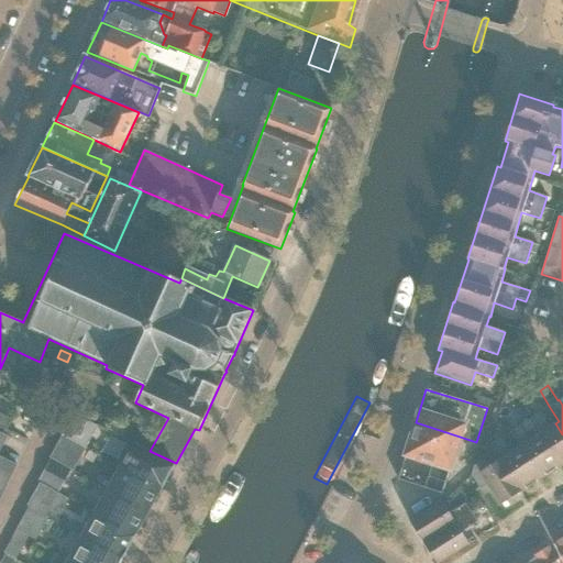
[(562,464),(562,434),(555,423),(549,428),(539,412),(529,419),(539,434),(534,437),(555,470),(562,464)]
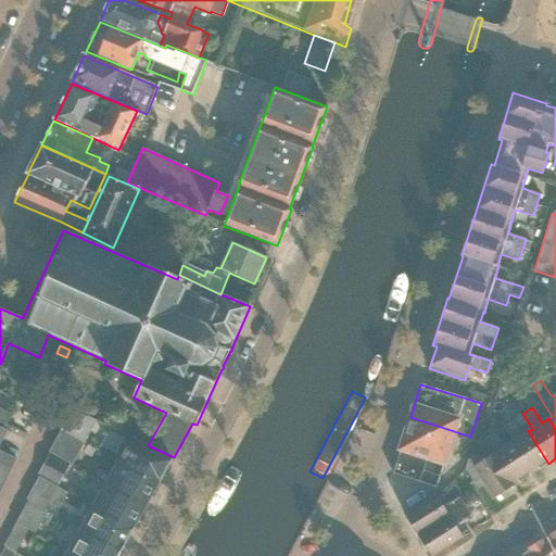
[(92,428),(68,415),(66,420),(61,429),(84,442),(92,428)]
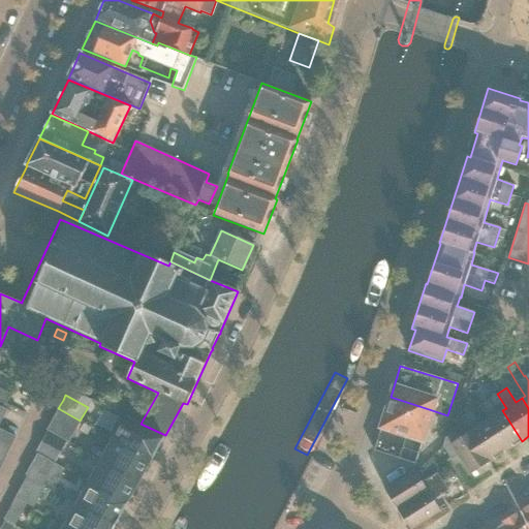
[(423,441),(432,410),(391,397),(380,428),(381,428),(374,450),(414,464),(422,441),(423,441)]
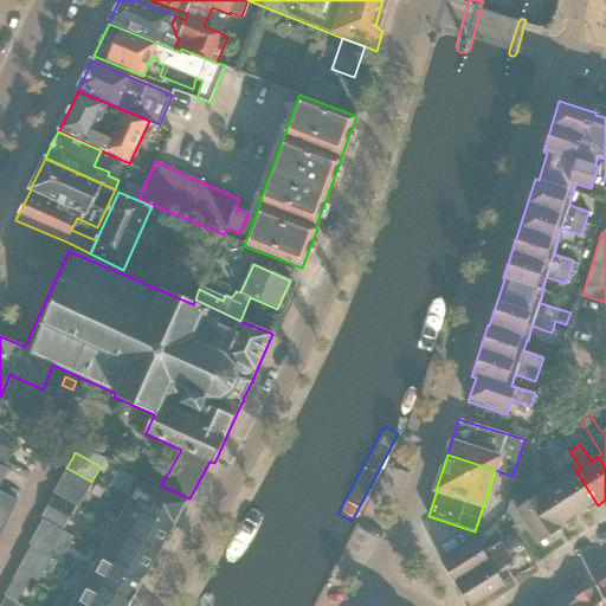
[(598,505),(575,470),(569,475),(559,457),(548,464),(559,482),(553,484),(575,520),(598,505)]
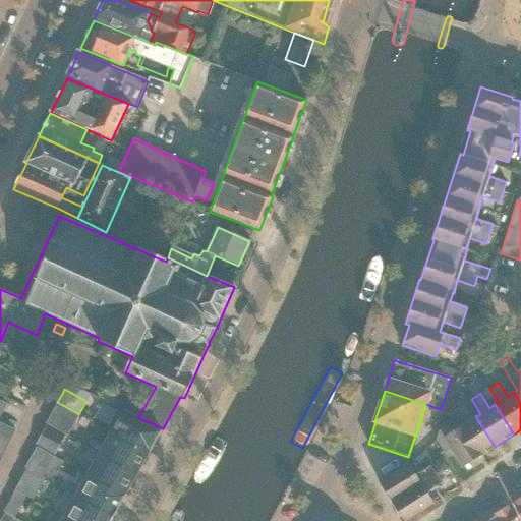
[(51,413),(73,425),(78,414),(57,402),(51,413)]
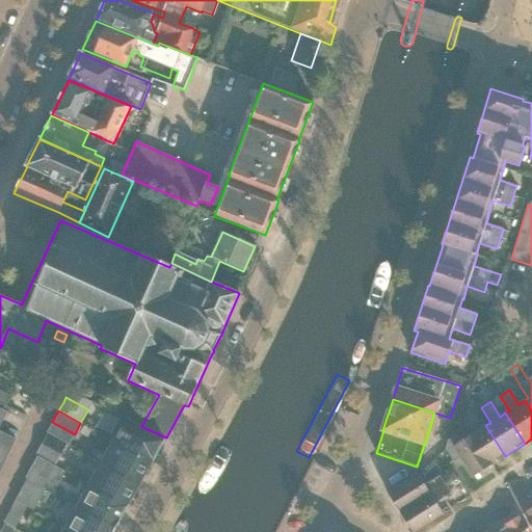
[(505,456),(485,425),(481,428),(472,414),(462,420),(472,434),(466,439),(485,469),(505,456)]
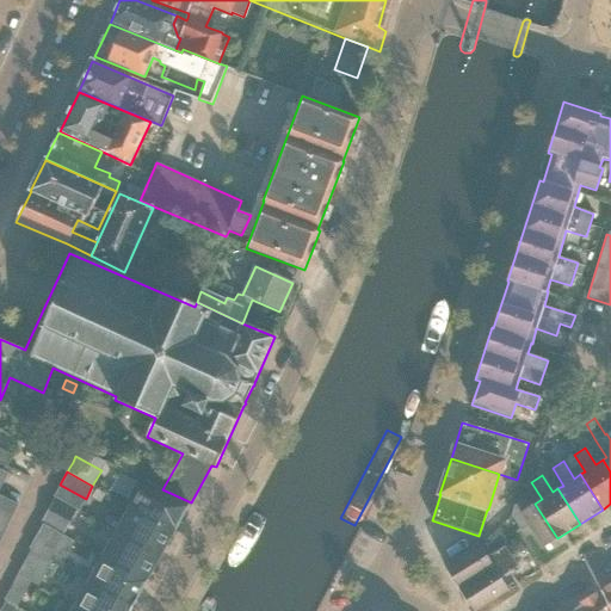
[(130,507),(176,532),(190,506),(144,481),(130,507)]
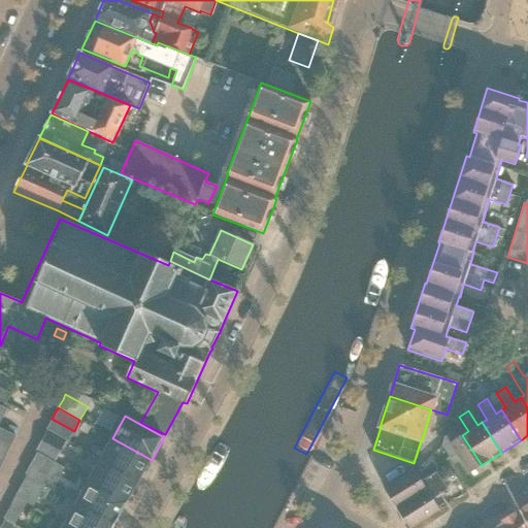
[(239,421),(179,527),(204,527),(258,431),(239,421)]
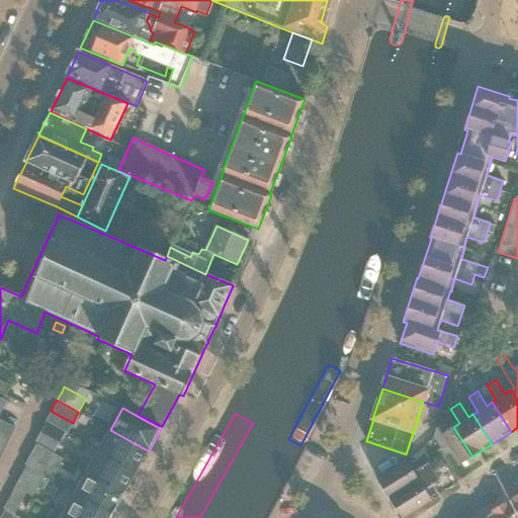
[(472,456),(453,427),(449,429),(445,423),(440,415),(431,421),(435,429),(433,437),(441,450),(448,446),(459,464),(472,456)]
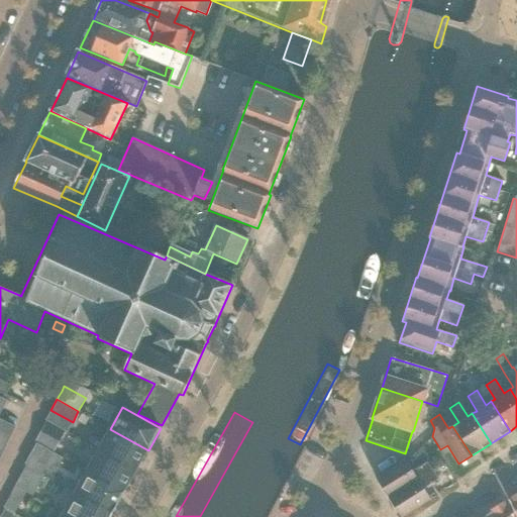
[(0,419),(0,445),(5,448),(15,427),(0,419)]
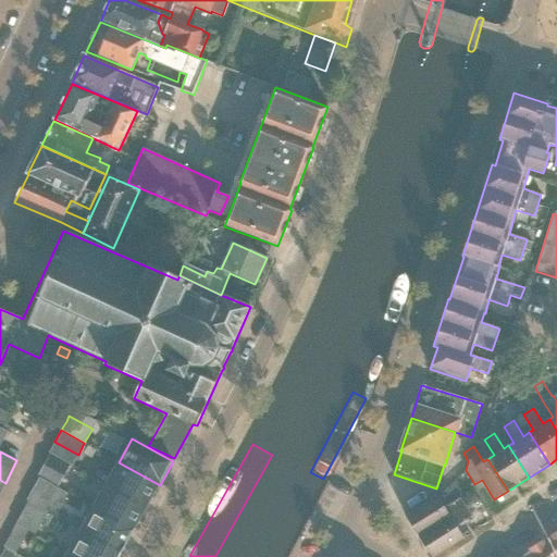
[(44,465),(63,477),(70,466),(49,455),(44,465)]
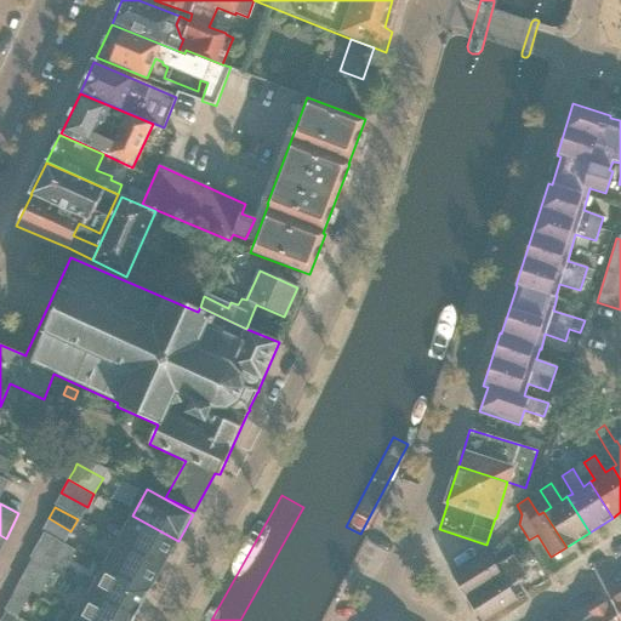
[(118,541),(164,567),(178,541),(132,516),(118,541)]
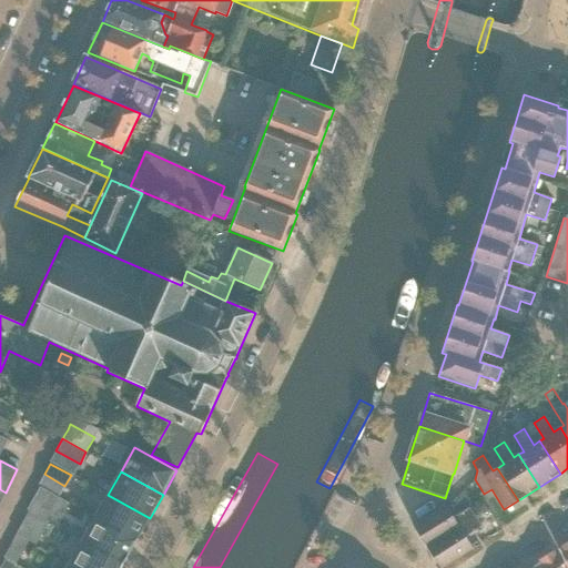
[(150,518),(108,495),(95,518),(137,541),(144,528),(150,518)]
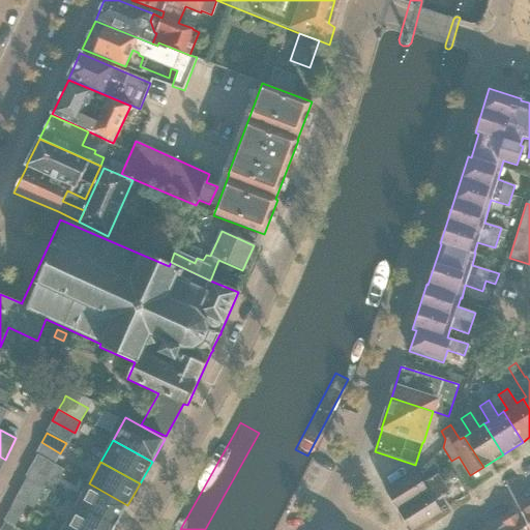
[(27,477),(43,486),(48,478),(29,468),(25,476),(27,477)]
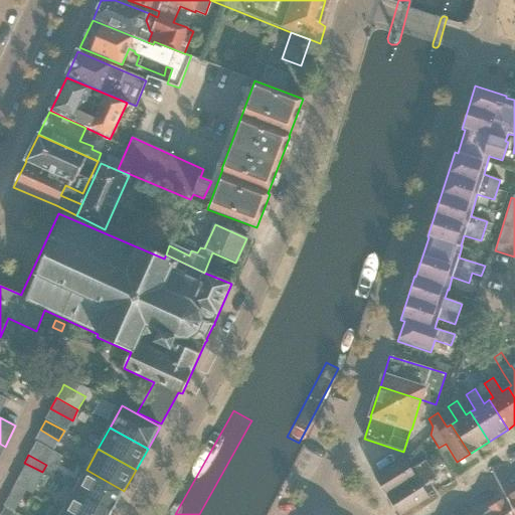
[(387,497),(431,469),(425,460),(410,470),(404,460),(375,478),(387,497)]
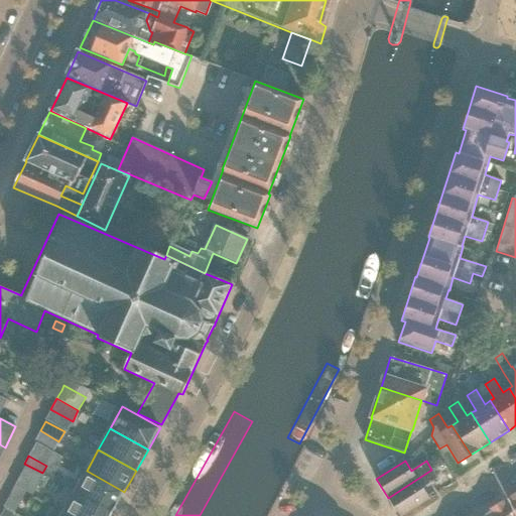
[(431,470),(388,498),(399,515),(400,515),(429,498),(423,488),(437,479),(436,477),(446,471),(441,464),(431,470)]
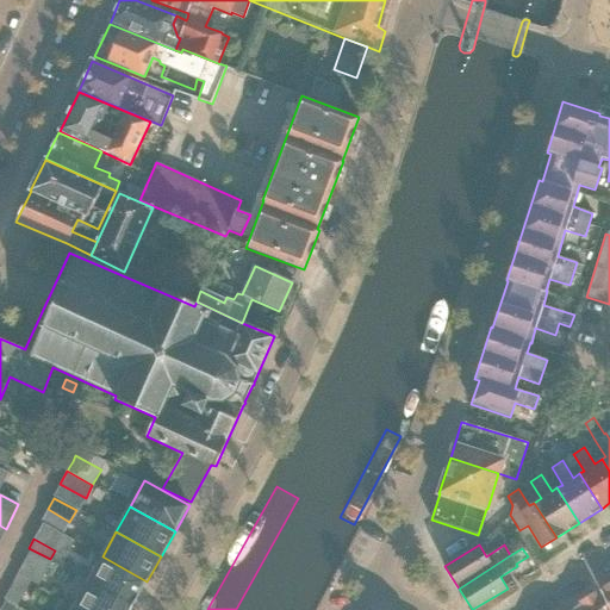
[(50,559),(31,549),(24,561),(44,573),(51,560),(50,559)]
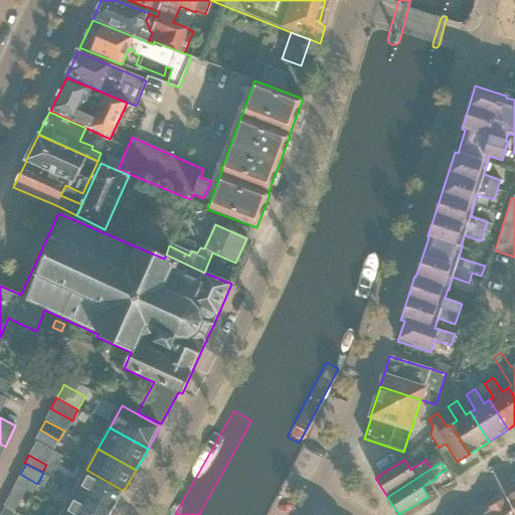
[(124,491),(87,470),(74,491),(113,512),(124,491)]
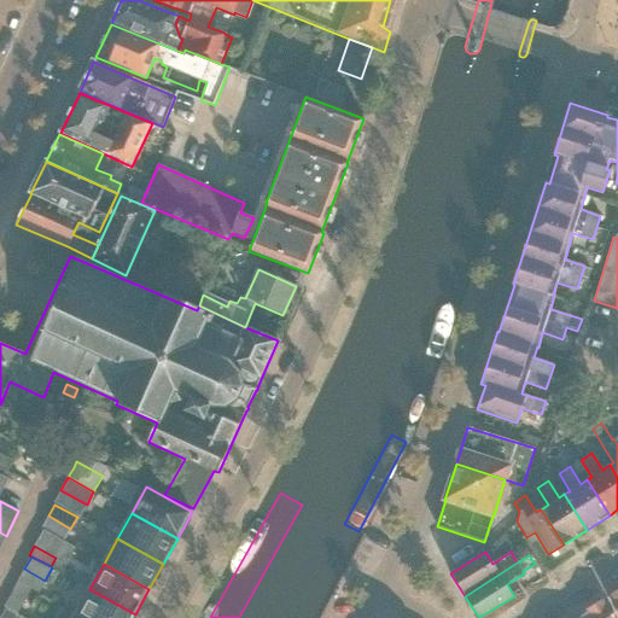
[(82,617),(132,617),(135,614),(89,589),(76,614),(82,617)]
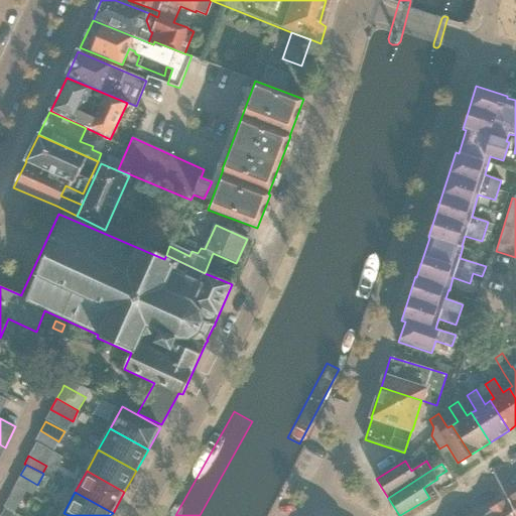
[(515,492),(507,498),(515,512),(515,492)]
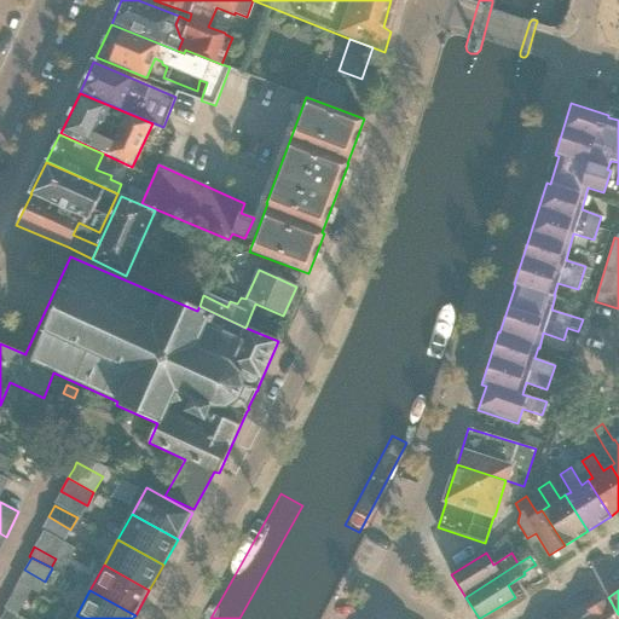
[(5,609),(16,617),(23,603),(10,595),(3,608),(5,609)]
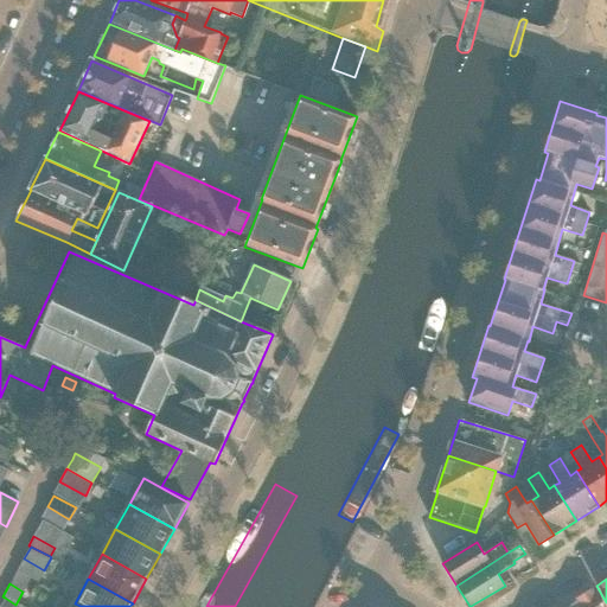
[(569,606),(604,606),(593,588),(575,600),(576,601),(569,606)]
